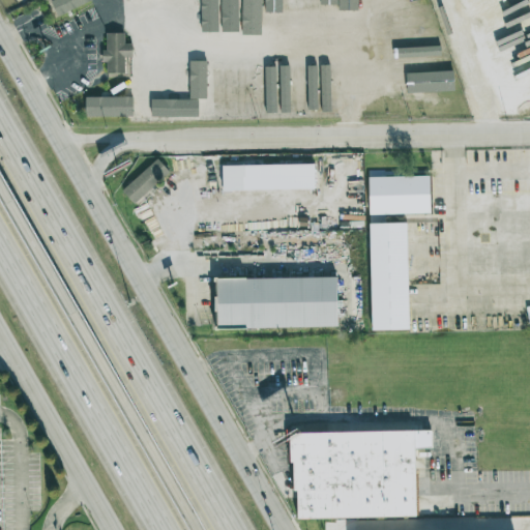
[(51,0),(50,0),(58,17),(92,1),(91,0),(51,0)]
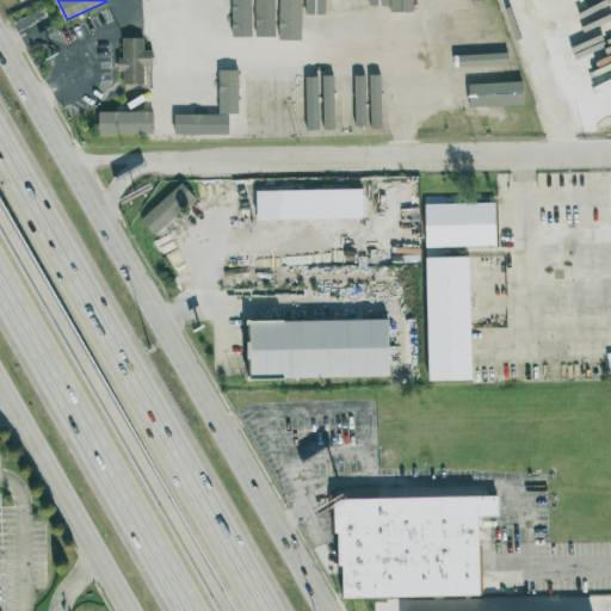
[(276,0),(257,0),(257,37),(235,37),(235,59),(285,59),(284,37),(277,37),(276,0)]
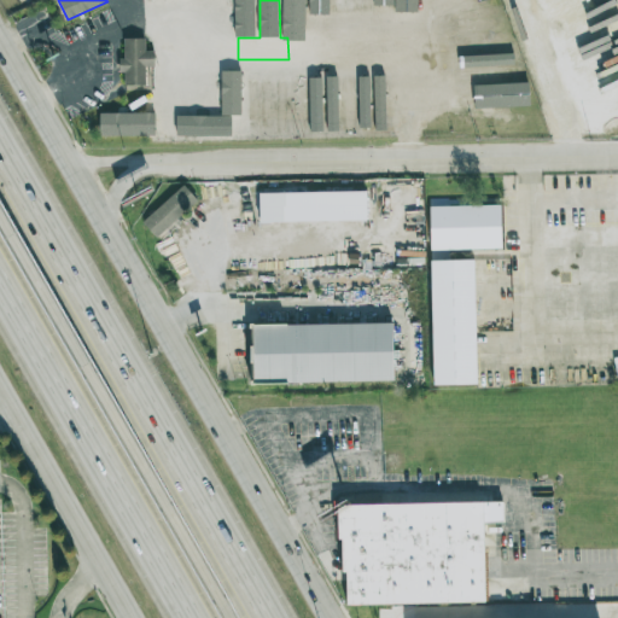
[(417,0),(394,0),(394,12),(417,12),(417,0)]
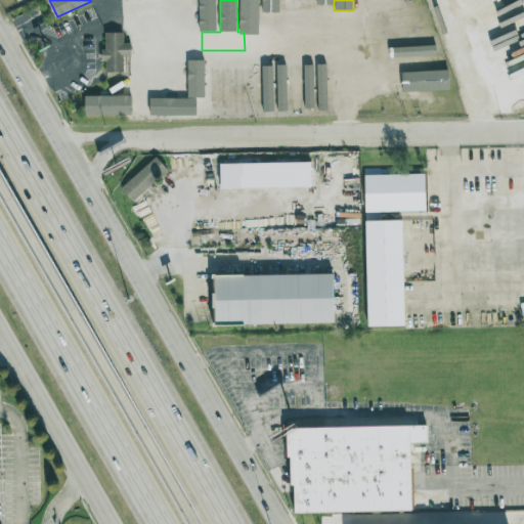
[(123,73),(123,56),(131,56),(131,43),(123,43),(123,33),(104,33),(105,51),(101,51),(101,62),(105,62),(105,73),(123,73)]
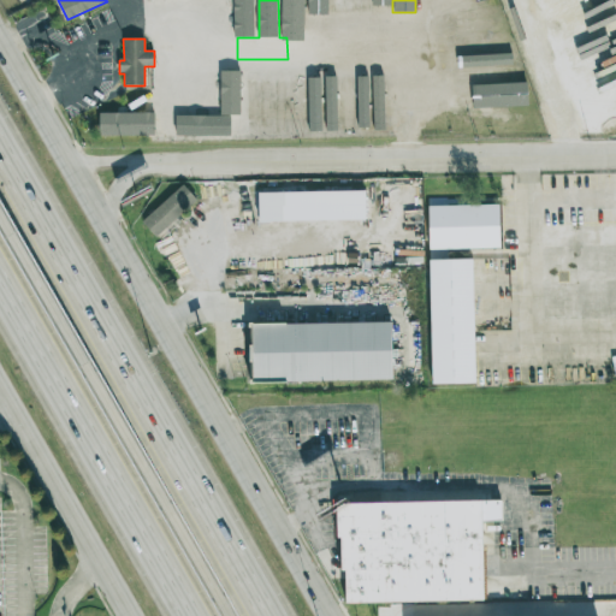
[(220,114),(240,116),(241,71),(220,71),(220,114)]
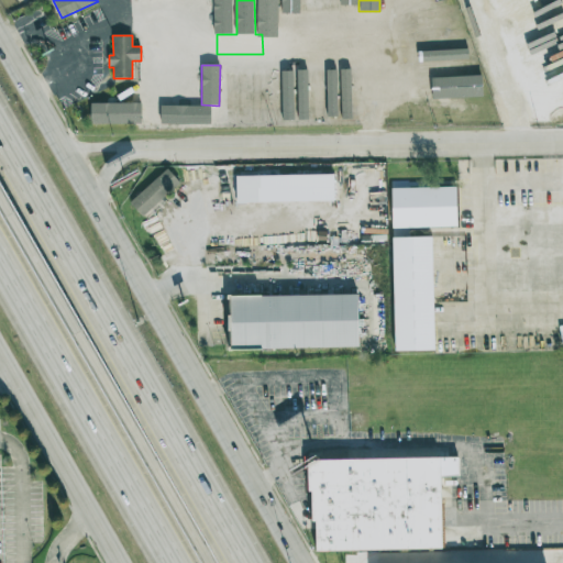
[(282,120),(294,120),(291,70),(280,70),(282,120)]
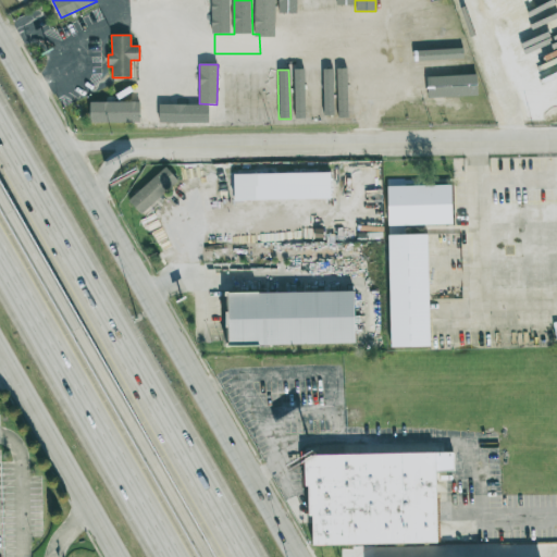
[(294,70),(295,119),(305,118),(305,93),(304,93),(304,70),(294,70)]
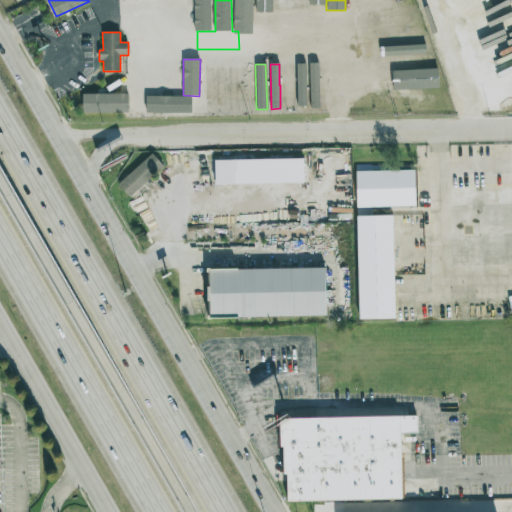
[(307,105),(305,64),(296,64),(298,106),(307,105)]
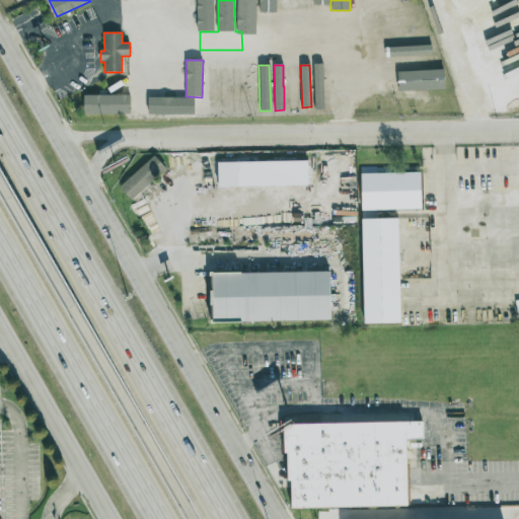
[(219,106),(228,105),(227,66),(218,66),(219,106)]
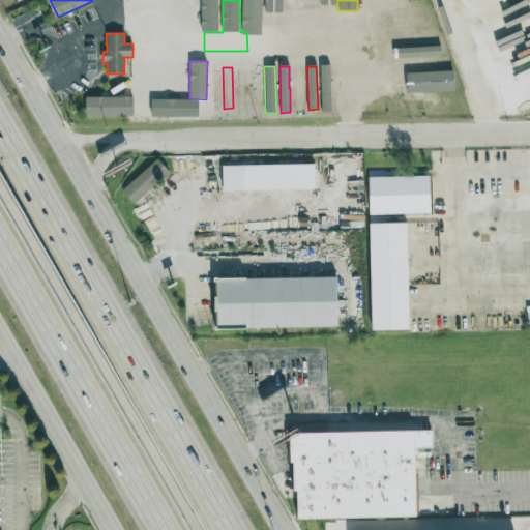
[(249,67),(251,114),(260,114),(259,67),(249,67)]
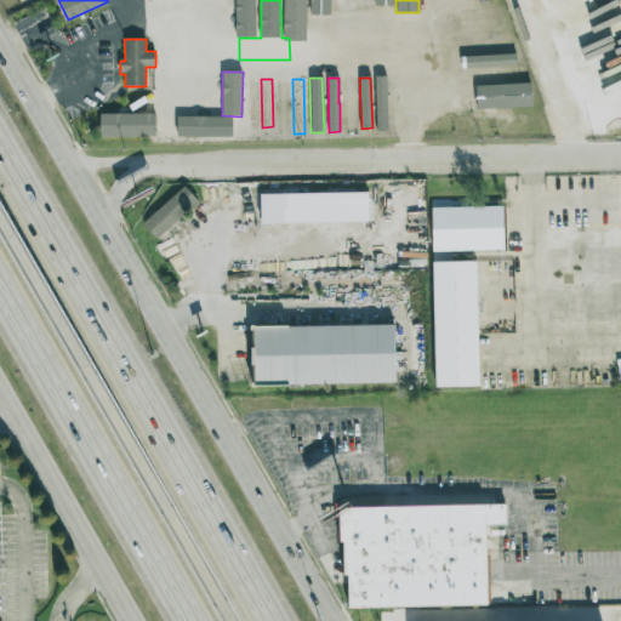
[(257,123),(256,80),(248,80),(248,123),(257,123)]
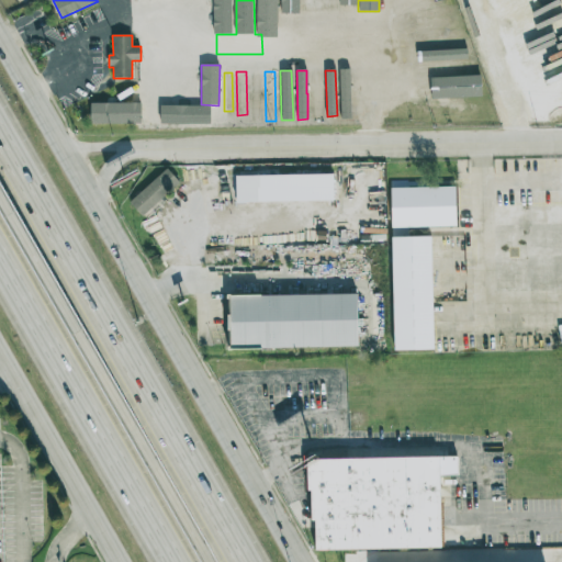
[(350,117),(350,76),(340,76),(341,119),(350,117)]
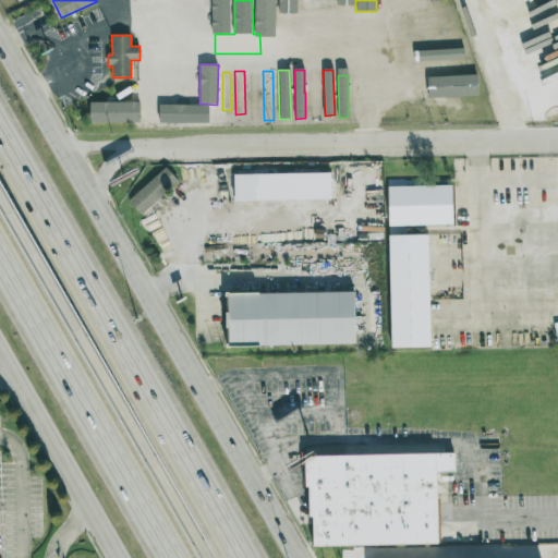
[(140,101),(89,102),(89,123),(140,122),(140,101)]
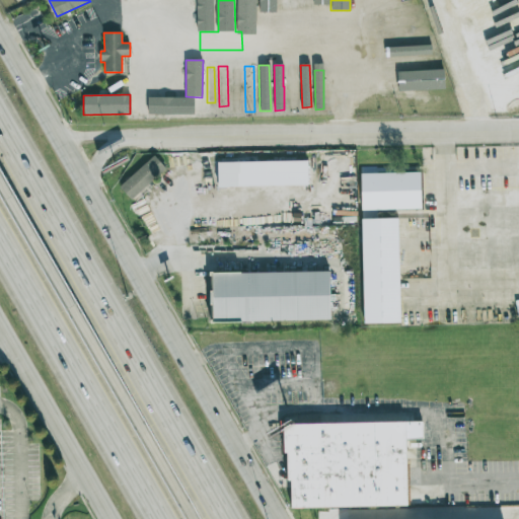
[(148,114),(194,116),(195,98),(148,96),(148,114)]
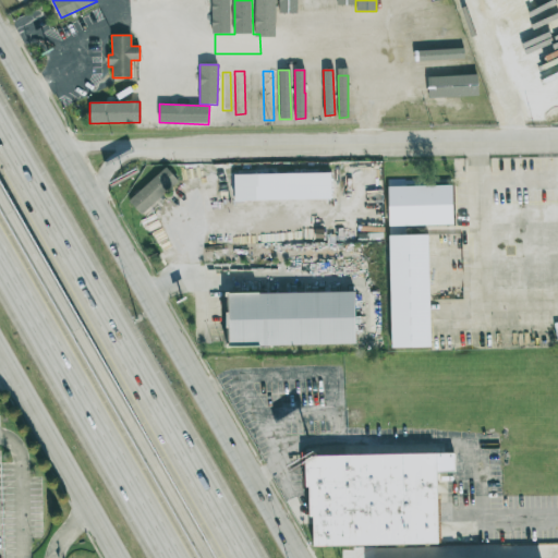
[(129,202),(142,216),(178,180),(165,167),(129,202)]
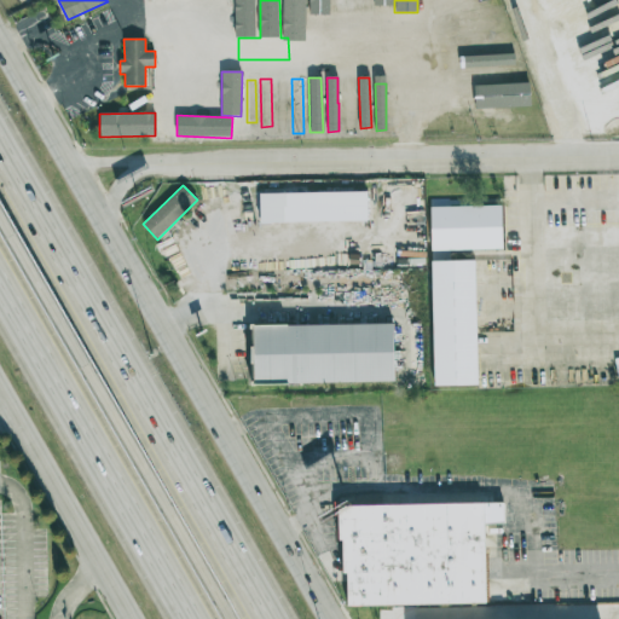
[(366,221),(366,191),(259,194),(260,223),(366,221)]
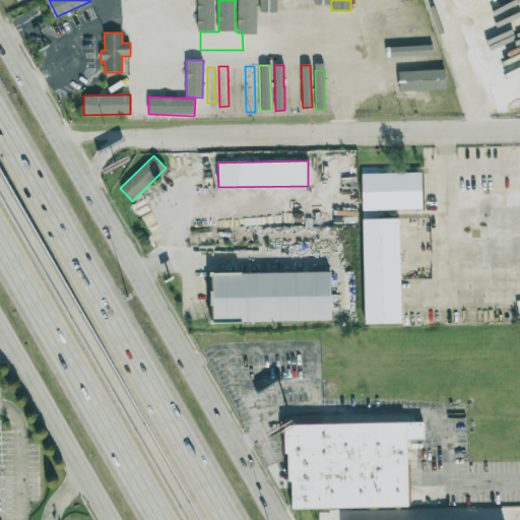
[(362,174),(362,210),(421,209),(421,173),(362,174)]
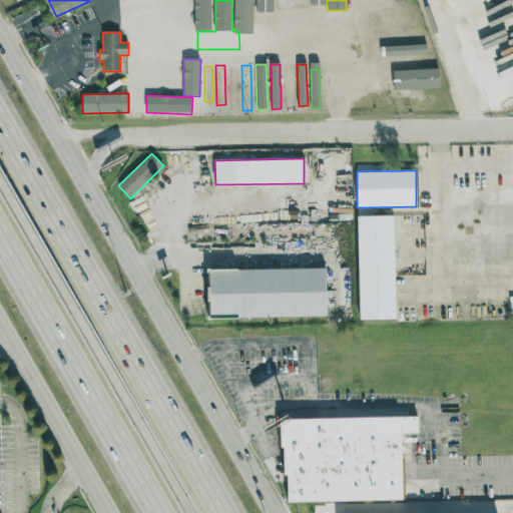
[(357,216),(360,321),(396,320),(393,215),(357,216)]
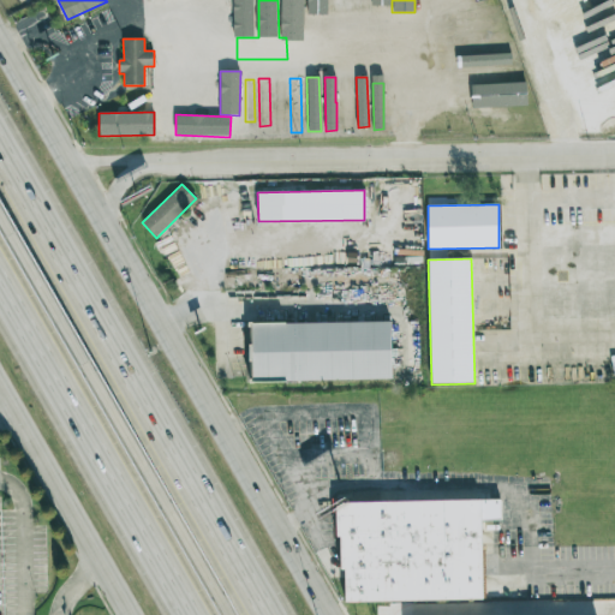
[(392,380),(390,322),(252,323),(252,381),(392,380)]
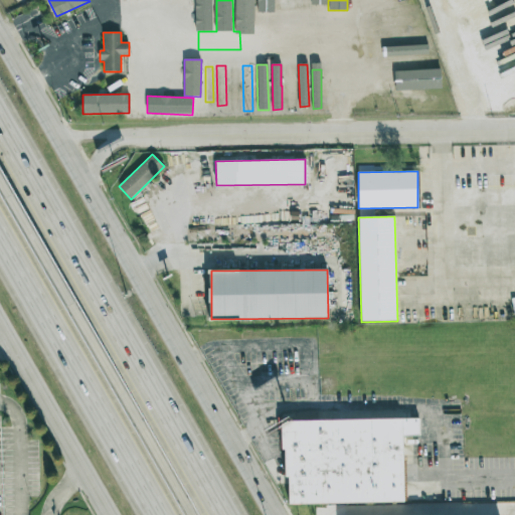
[(284,421),(405,419),(407,503),(290,505),(290,478),(285,479),(284,421)]
